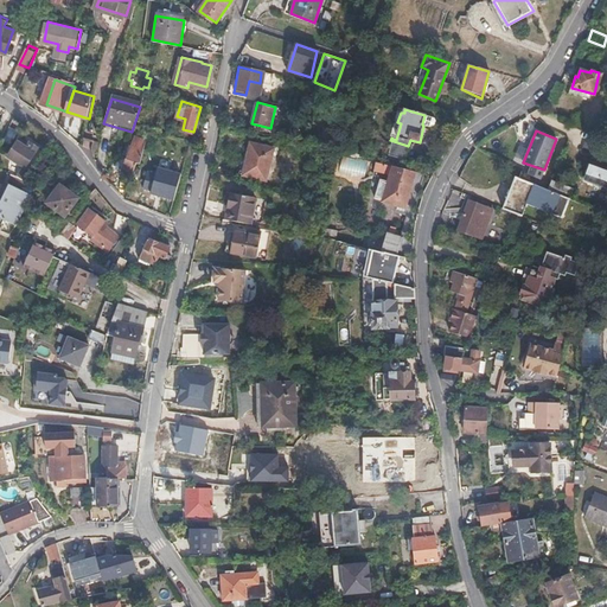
[(140,161),(142,163),(148,141),(136,138),(126,171),(135,174),(140,161)]
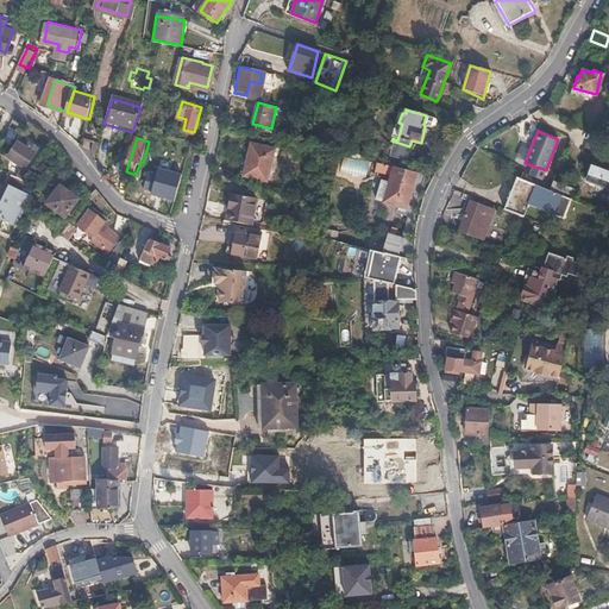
[(406,162),(409,146),(391,140),(387,157),(406,162)]
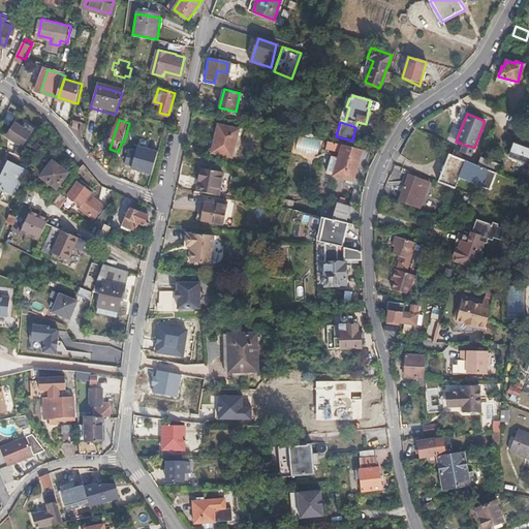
[(23,143),(33,129),(26,124),(22,130),(17,127),(11,134),(23,143)]
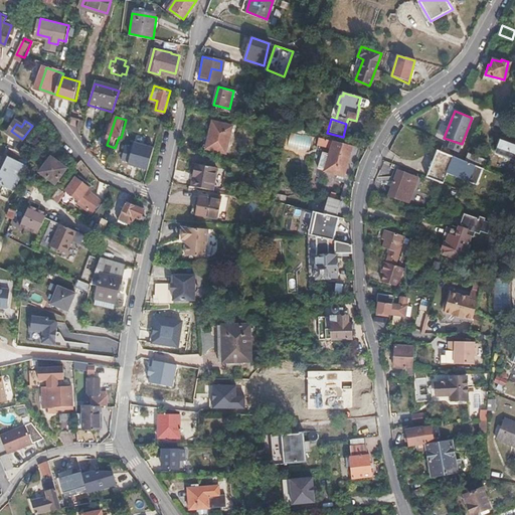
[(225,154),(231,127),(212,122),(205,148),(225,154)]
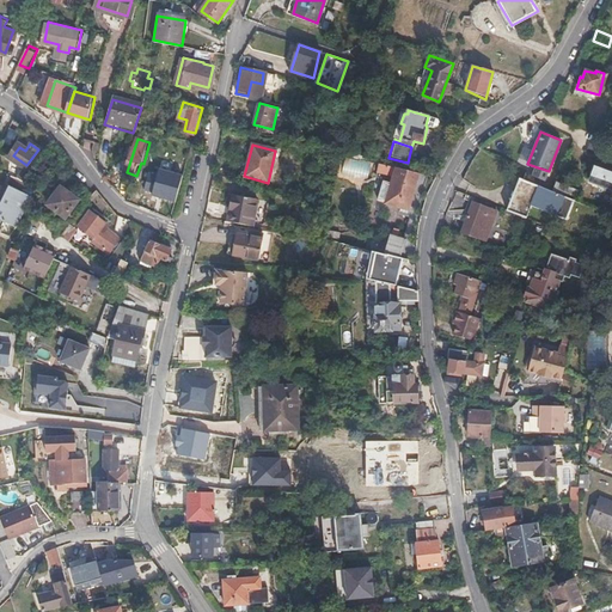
[(591,177),(611,185),(611,164),(611,158),(605,155),(603,160),(597,160),(591,177)]
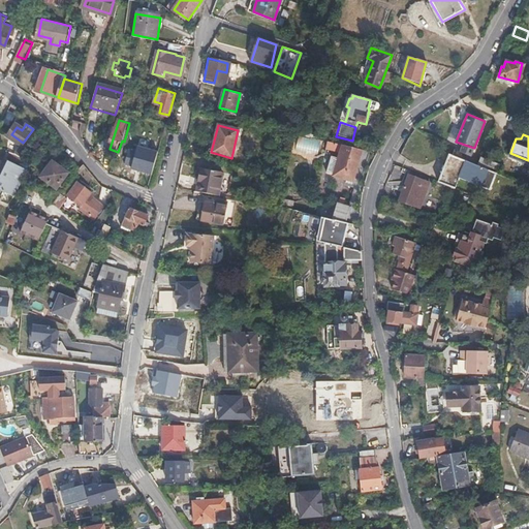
[(296,151),(311,151),(311,138),(294,139),(296,151)]
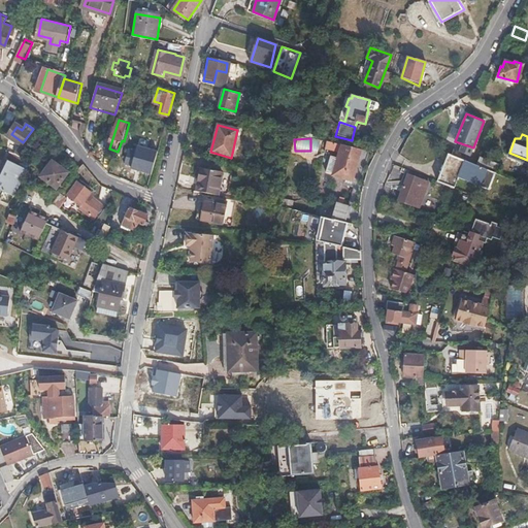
[(338,153),(340,145),(333,144),(328,143),(326,151),(338,153)]
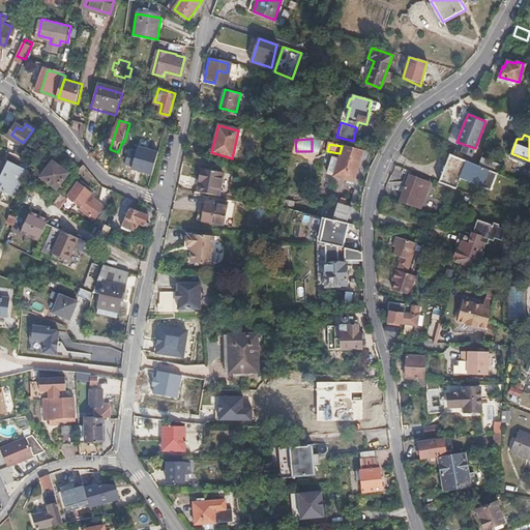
[(127,160),(148,168),(152,154),(153,149),(138,145),(136,152),(127,150),(124,160),(127,160)]
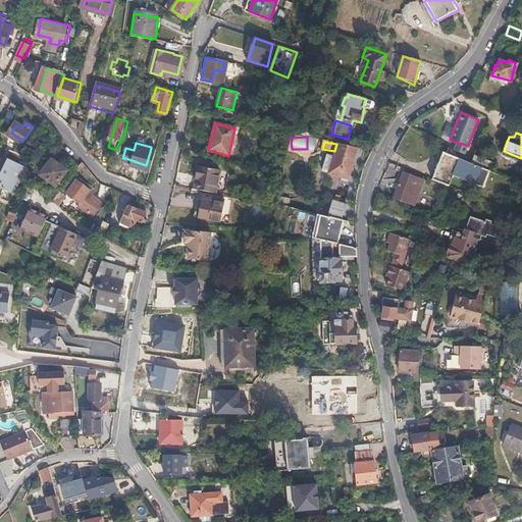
[(348,179),(358,149),(337,145),(333,157),(328,173),(348,179)]
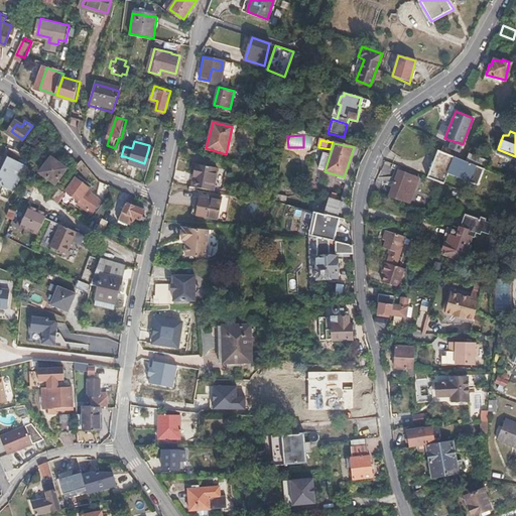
[(156,147),(149,145),(148,150),(144,163),(124,156),(123,159),(131,161),(130,164),(150,169),(156,147)]
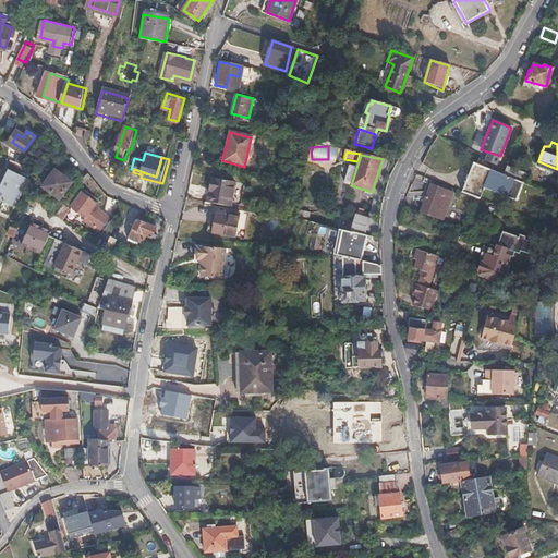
[(518,201),(524,183),(505,174),(478,164),(474,162),(462,192),(480,198),(485,187),(518,201)]
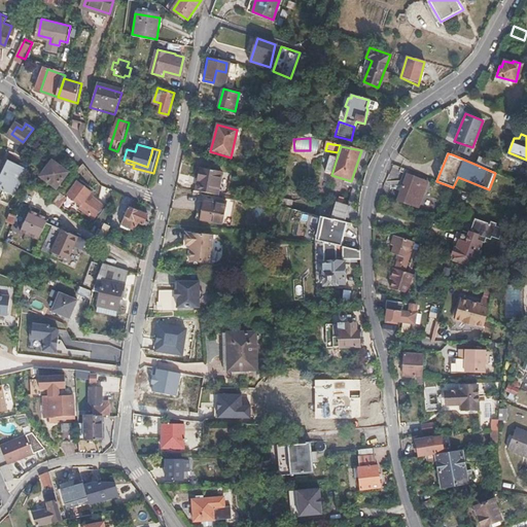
[(331,175),(337,159),(330,156),(325,173),(331,175)]
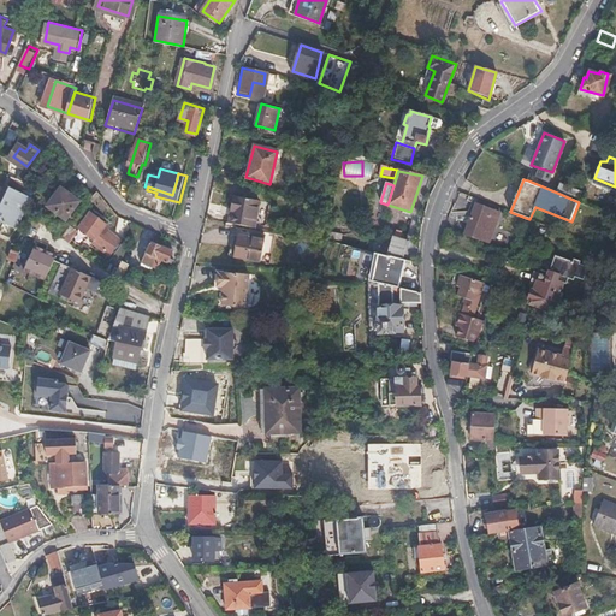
[(29,199),(1,187),(0,189),(0,226),(12,232),(29,199)]
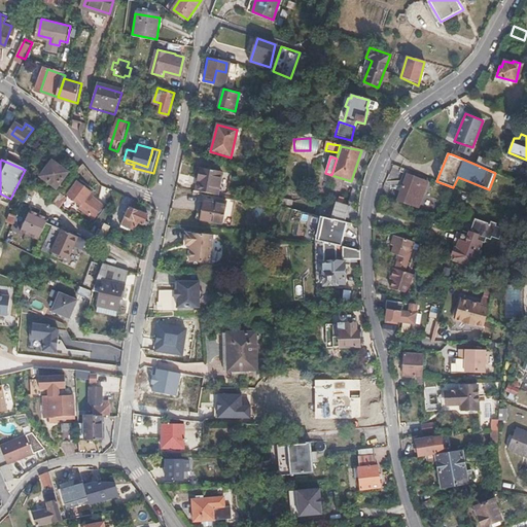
[(65,172),(50,162),(40,176),(55,186),(65,172)]
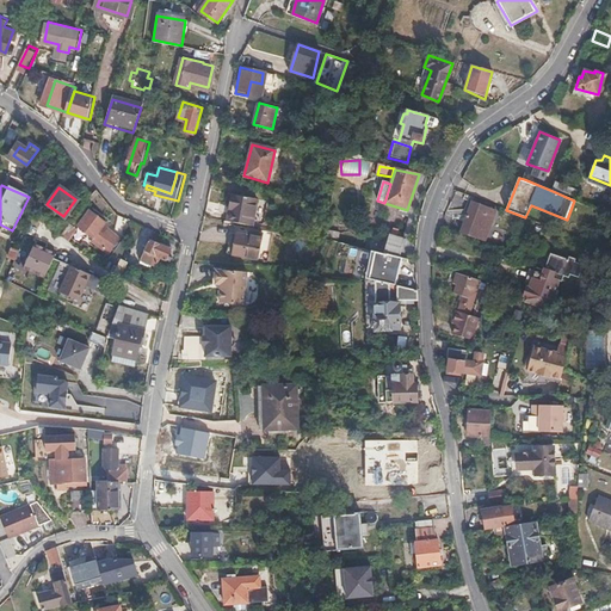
[(232,211),(229,221),(252,226),(257,198),(230,192),(227,210),(232,211)]
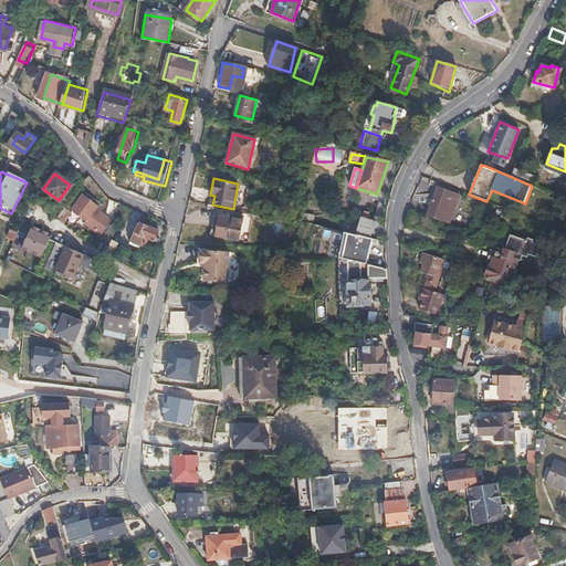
[(437,187),(427,216),(448,223),(458,196),(437,187)]
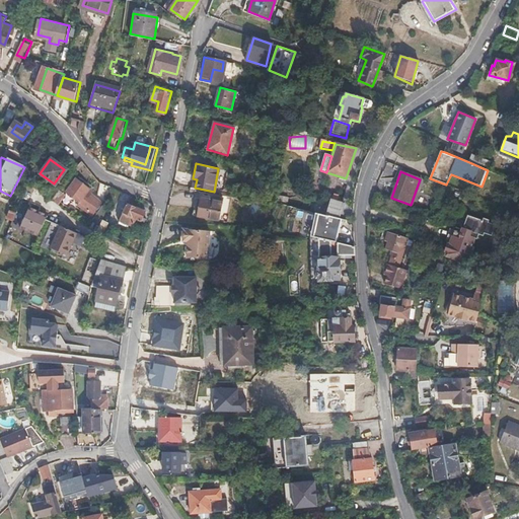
[(89,189),(75,178),(65,192),(78,202),(77,204),(92,216),(102,202),(87,191),(89,189)]
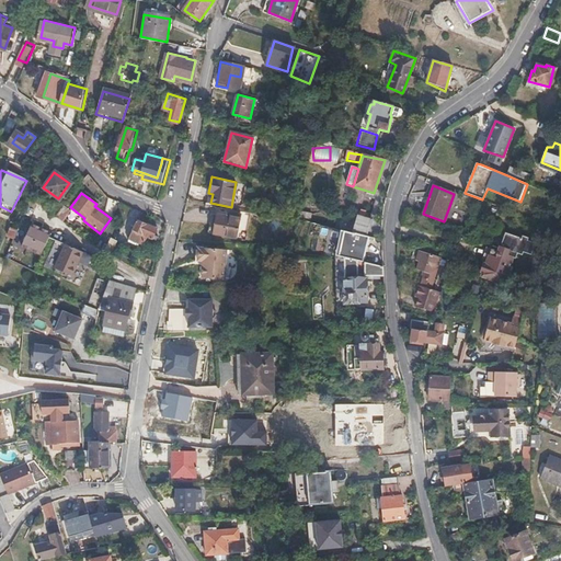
[(54,216),(61,221),(69,210),(63,205),(54,216)]
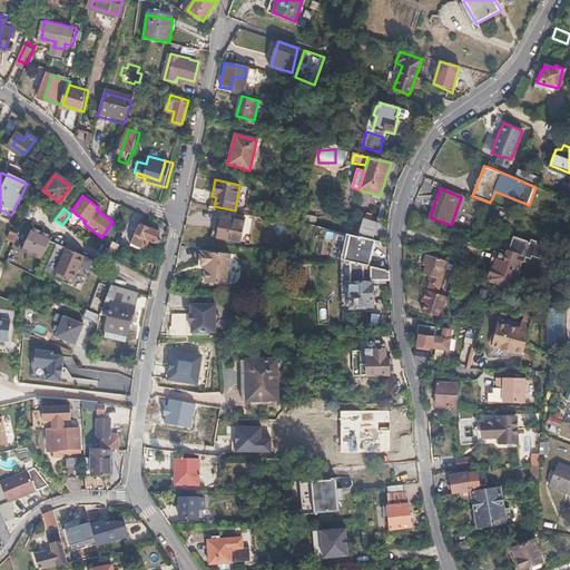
[(241,243),(245,219),(236,216),(235,223),(220,218),(217,236),(241,243)]
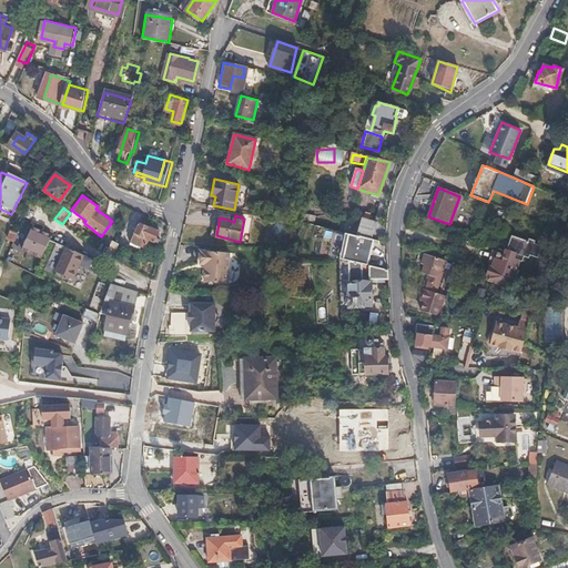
[(539,260),(551,227),(521,215),(508,247),(511,249),(509,252),(507,251),(503,262),(495,259),(487,280),(510,288),(520,261),(524,262),(525,257),(530,260),(531,256),(539,260)]
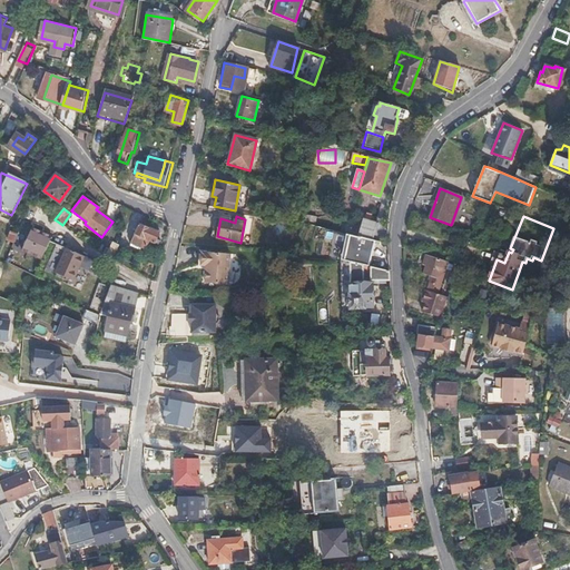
[(363,218),(359,237),(373,241),(377,223),(363,218)]
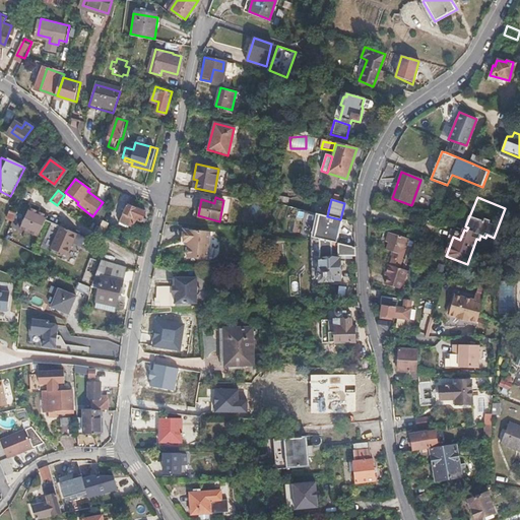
[(136,209),(127,204),(124,212),(140,220),(145,210),(138,206),(136,209)]
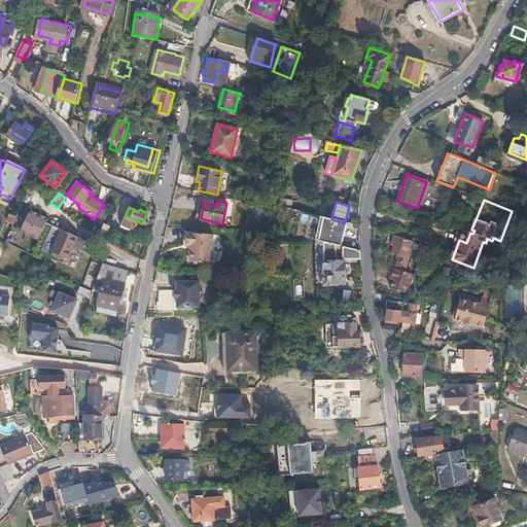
[(39,240),(47,219),(29,211),(21,232),(39,240)]
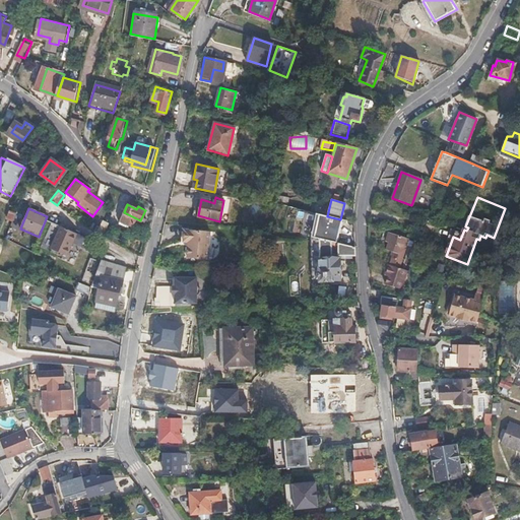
[(334,243),(340,219),(327,216),(317,214),(311,237),(318,239),(331,242),(334,243)]
